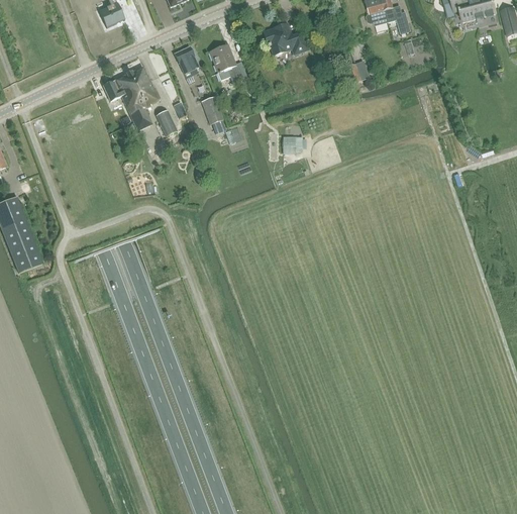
[(109,0),(111,4),(99,10),(106,27),(116,22),(116,21),(124,17),(117,2),(116,2),(115,0),(109,0)]
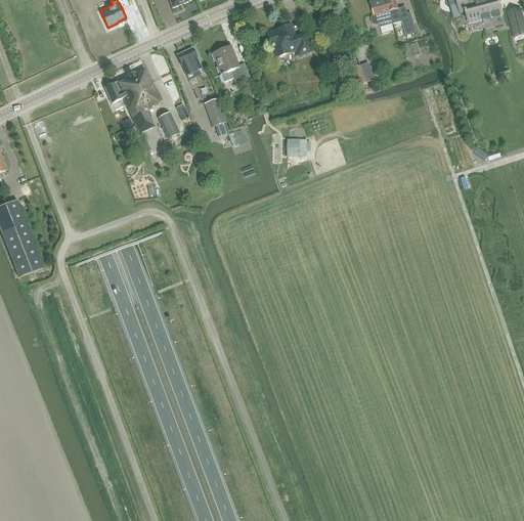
[(370,0),(375,13),(374,14),(372,16),(373,20),(376,23),(379,23),(380,26),(393,22),(392,18),(391,16),(392,15),(390,7),(387,8),(385,0),(386,0),(370,0)]
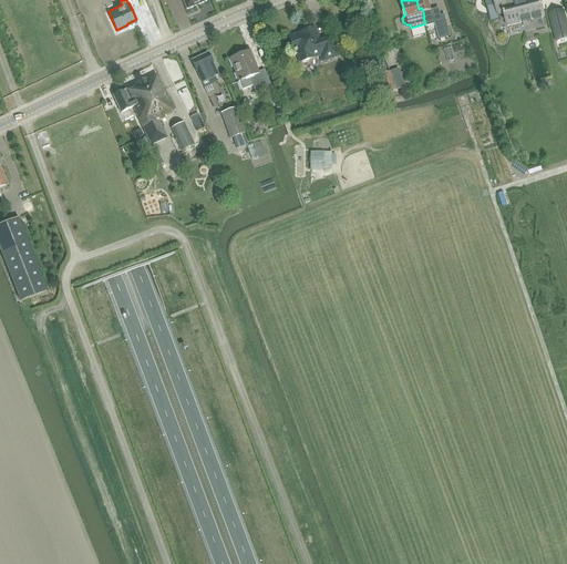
[(418,0),(416,0),(419,9),(422,8),(424,17),(423,18),(424,20),(425,23),(439,20),(435,7),(431,8),(429,0),(418,0)]
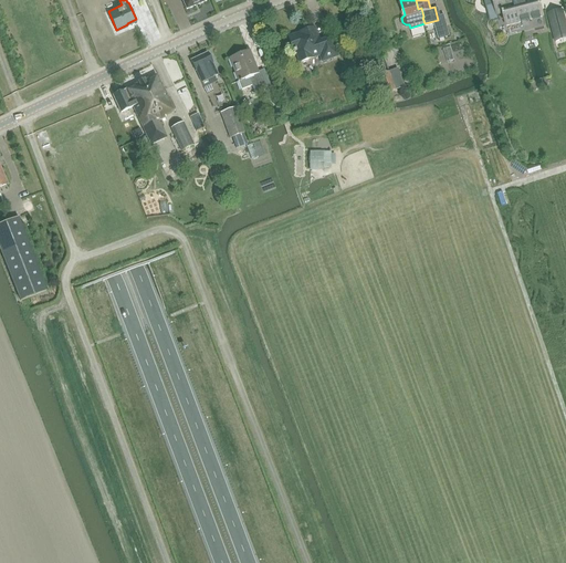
[(493,0),(496,11),(503,9),(503,11),(502,11),(503,14),(504,14),(506,22),(530,17),(531,16),(534,27),(546,23),(543,13),(540,0),(493,0)]
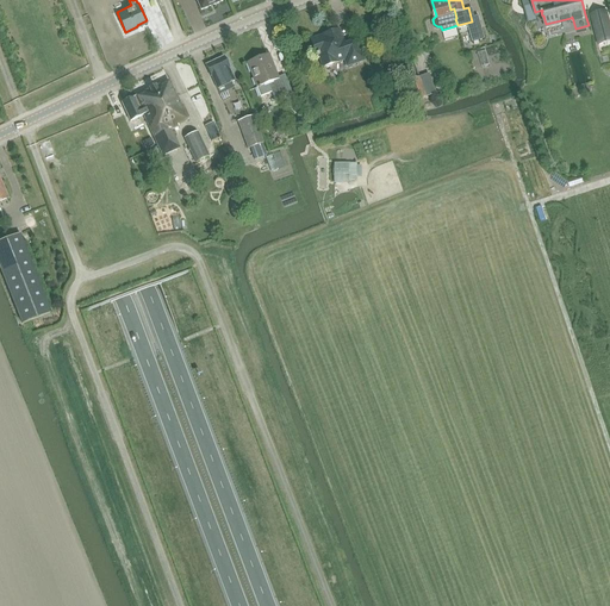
[(481,19),(475,20),(468,23),(472,38),(480,37),(478,30),(484,29),(481,19)]
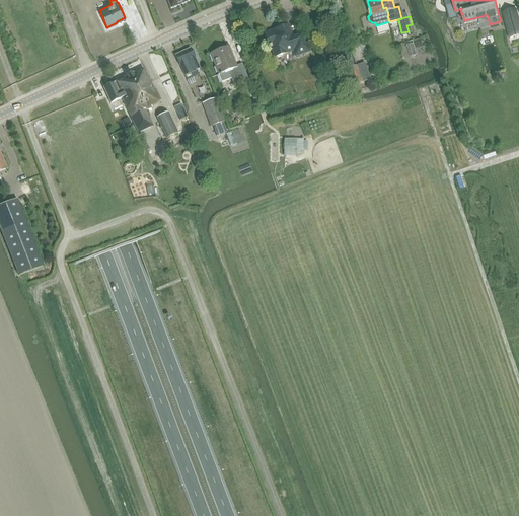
[(518,33),(518,25),(517,19),(506,22),(509,37),(518,33)]
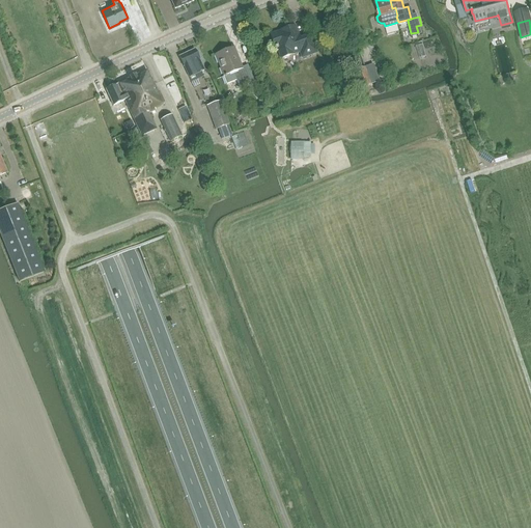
[(274,44),(273,44),(274,46),(277,45),(281,55),(300,49),(302,55),(316,50),(310,32),(299,36),(295,24),(270,32),(274,44)]
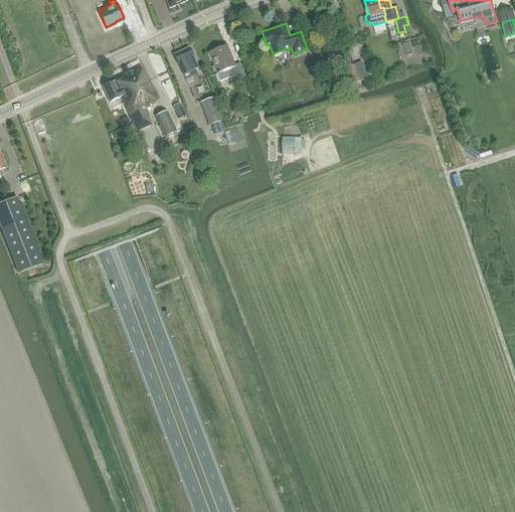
[(400,42),(404,53),(410,51),(406,39),(400,42)]
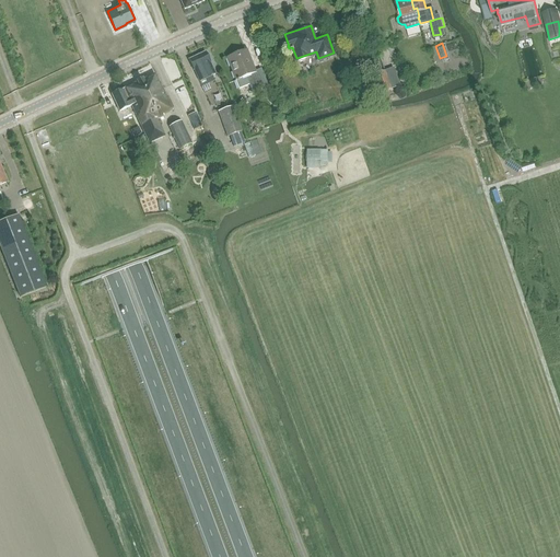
[(246,47),(226,55),(235,78),(238,85),(248,82),(252,89),(268,83),(261,66),(255,68),(253,69),(248,57),(251,56),(246,47)]
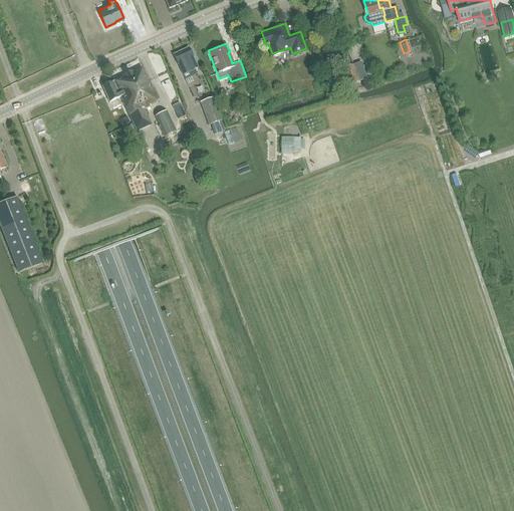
[(188,46),(174,52),(185,77),(197,71),(195,67),(198,65),(188,46)]
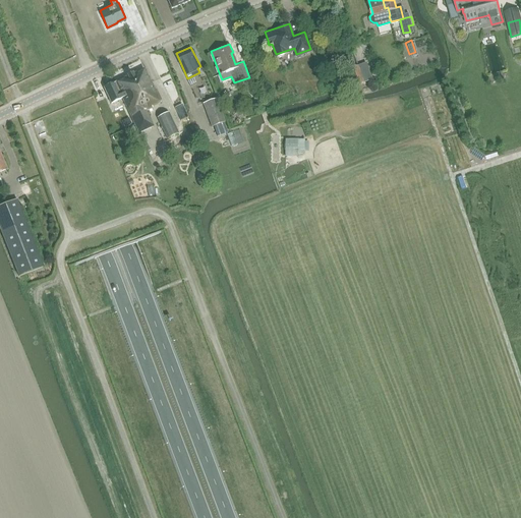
[(357,64),(363,79),(371,77),(365,61),(357,64)]
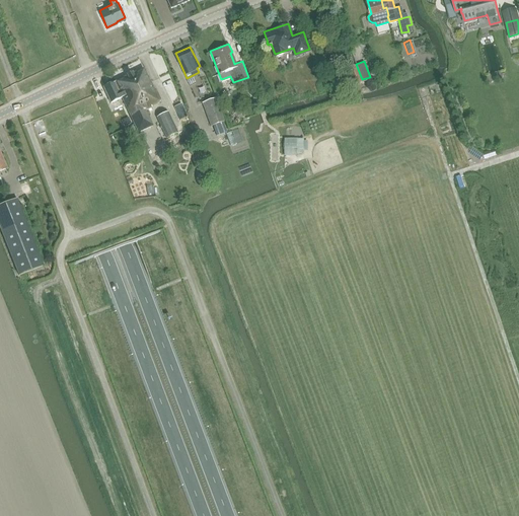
[(356,64),(346,68),(351,83),(362,79),(356,64)]
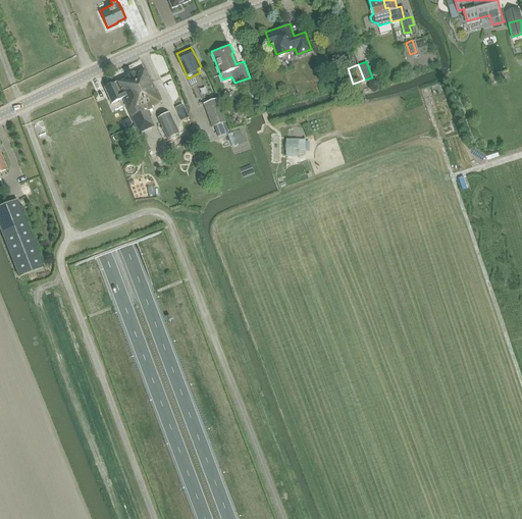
[(127,74),(144,110),(146,109),(153,106),(152,104),(160,100),(151,80),(150,80),(144,67),(133,72),(133,71),(127,74)]
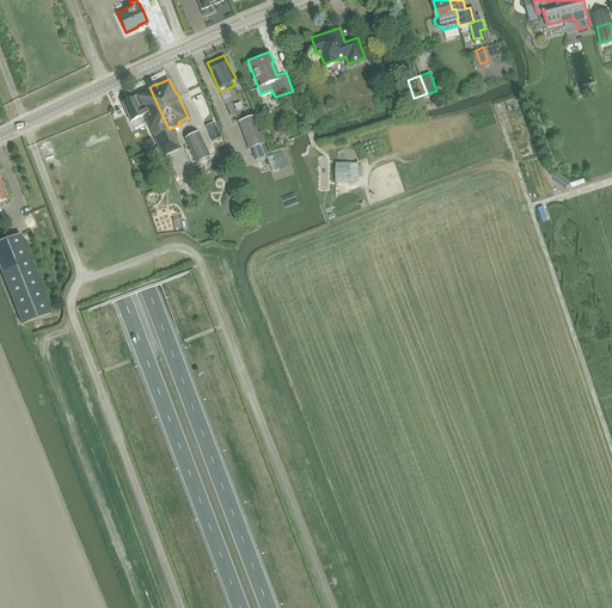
[(129,96),(126,97),(124,99),(122,100),(130,118),(144,112),(163,153),(179,146),(171,128),(169,129),(150,87),(132,96),(129,96)]
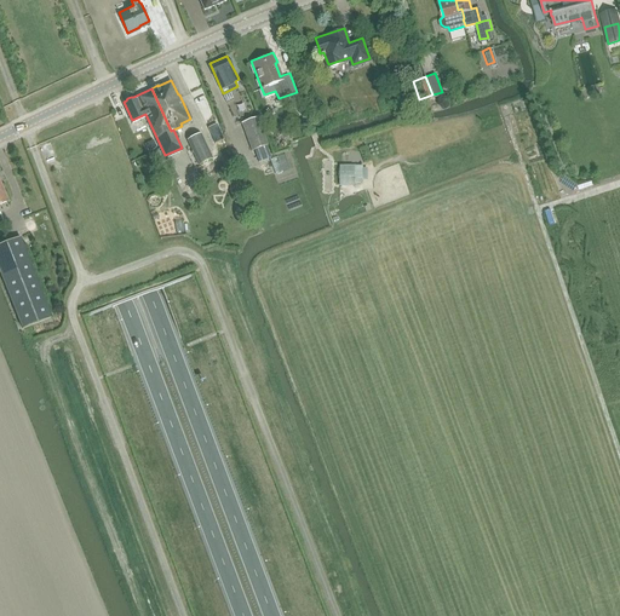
[(241,120),(252,148),(254,148),(267,143),(269,142),(258,114),(241,120)]
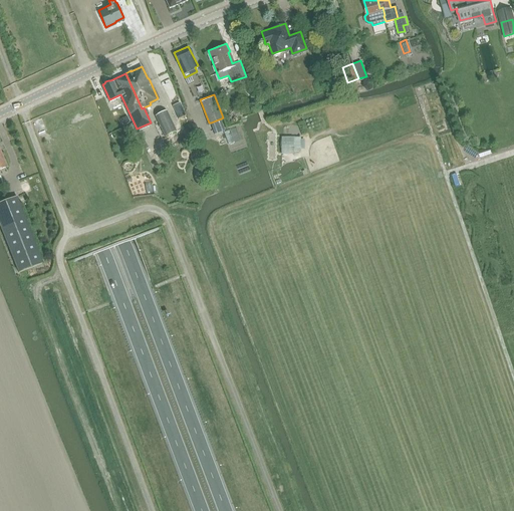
[(156,114),(165,135),(176,130),(167,109),(156,114)]
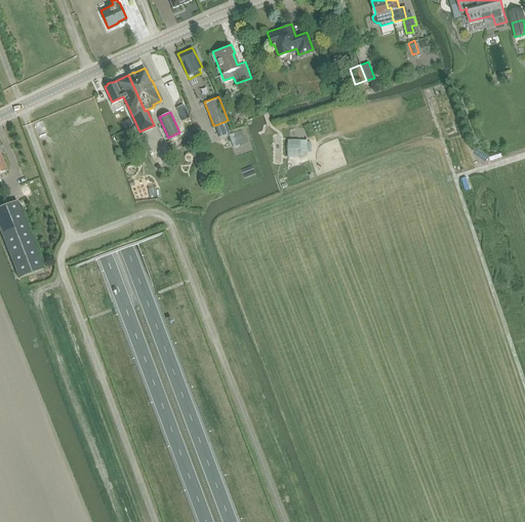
[(226,121),(215,125),(219,135),(230,131),(226,121)]
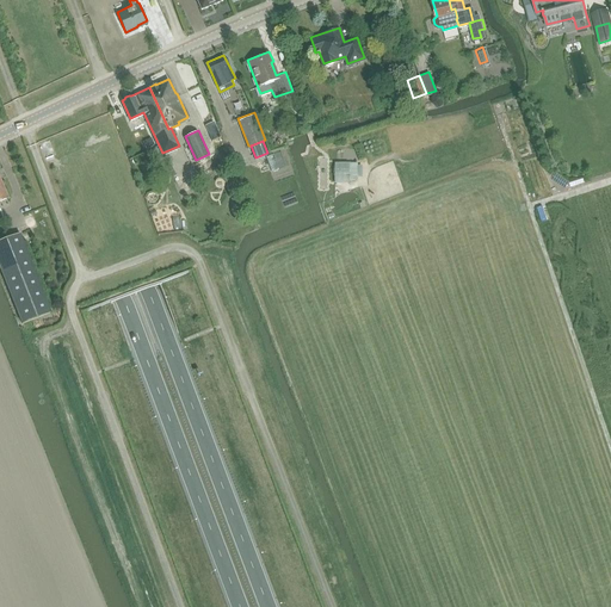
[(273,153),(266,155),(271,168),(278,166),(273,153)]
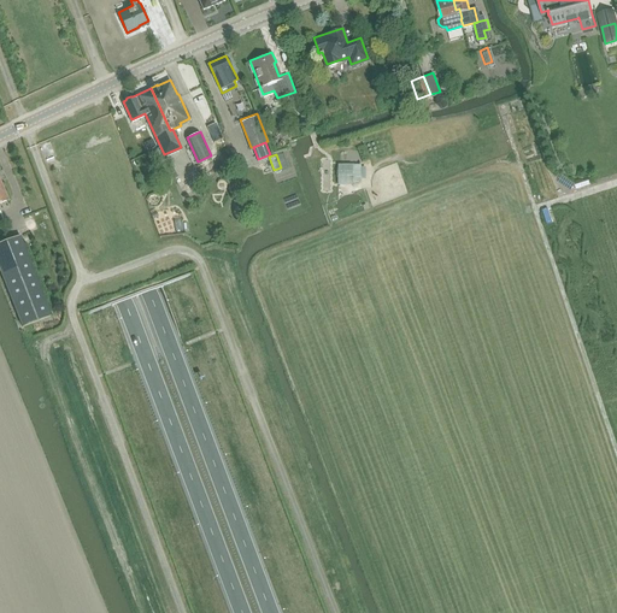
[(336,161),(338,183),(360,183),(359,160),(336,161)]
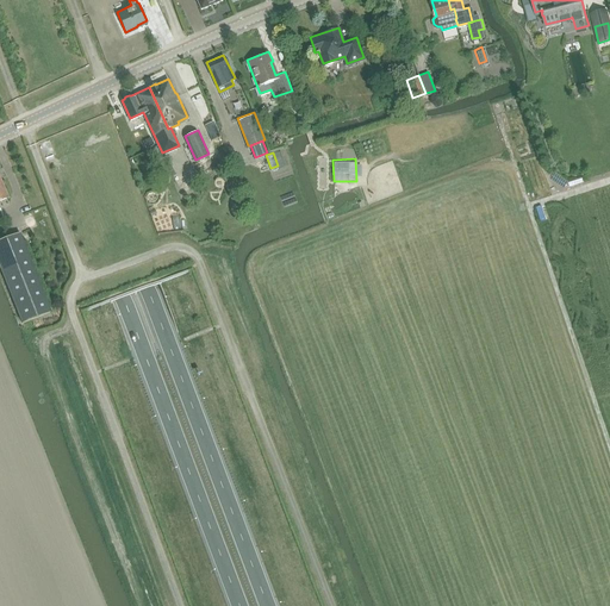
[(179,180),(175,173),(151,185),(155,192),(179,180)]
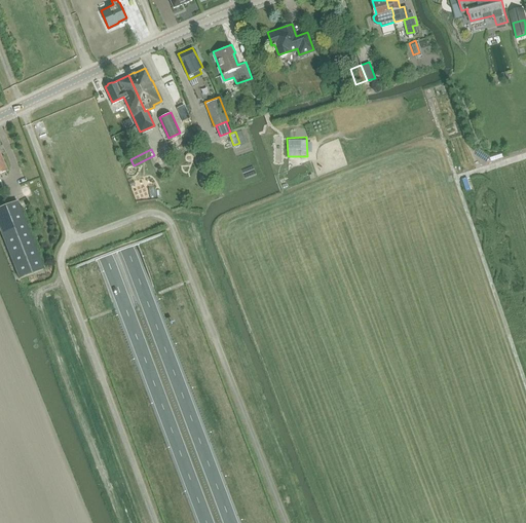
[(0,207),(0,227),(20,277),(44,267),(17,199),(7,203),(0,207)]
